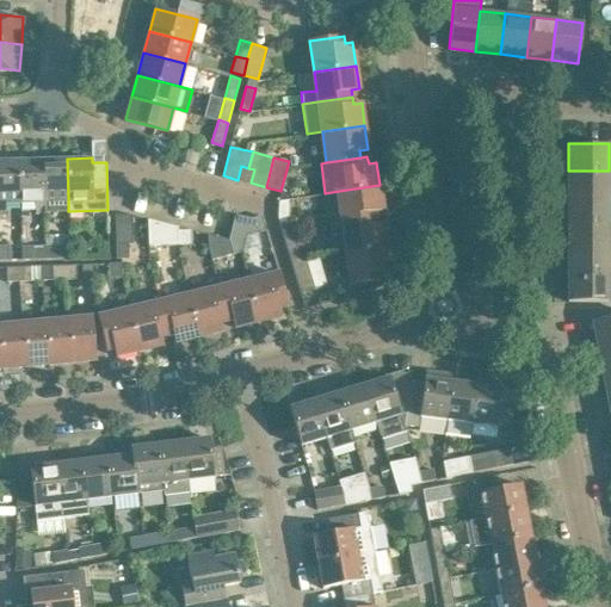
[(43,159),(19,160),(20,200),(35,200),(36,211),(44,211),(43,159)]
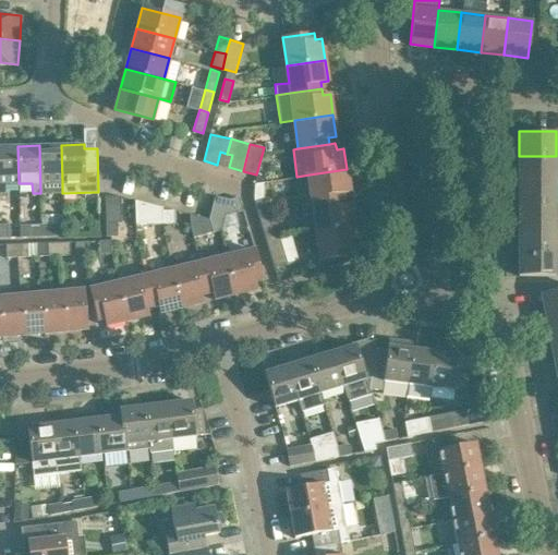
[(61,145),(39,145),(40,193),(50,193),(49,182),(62,182),(61,145)]
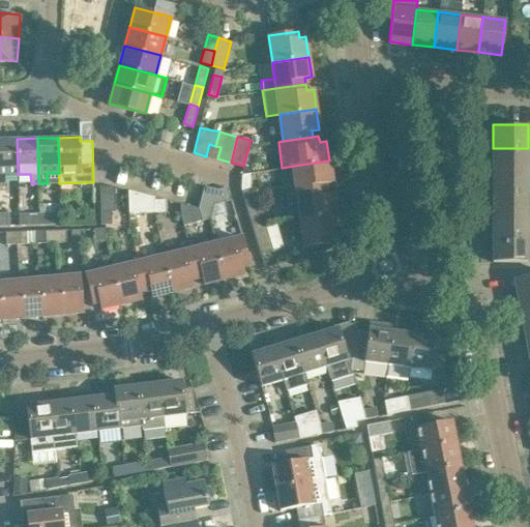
[(17,139),(0,139),(0,183),(5,183),(5,175),(18,174),(17,139)]
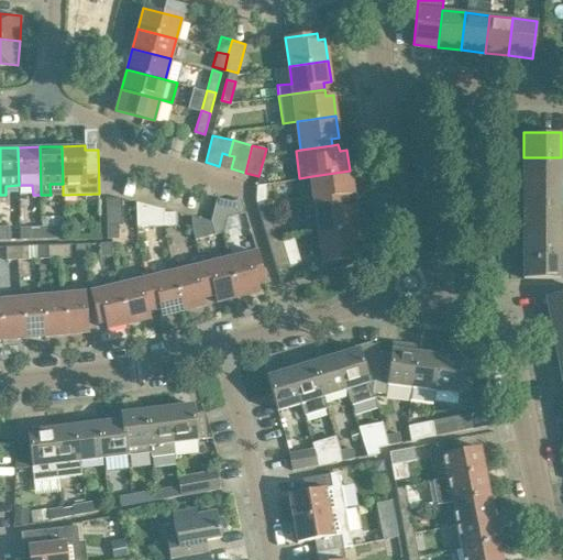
[(219,166),(231,168),(234,156),(229,155),(222,153),(219,166)]
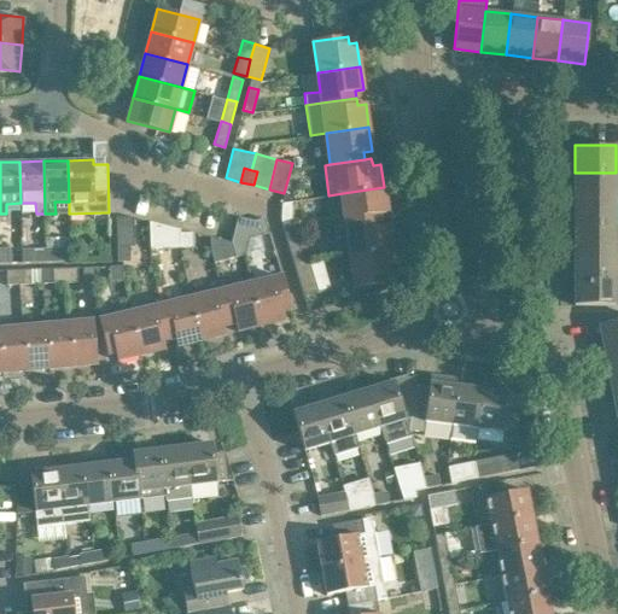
[(575,173),(575,198),(616,199),(616,173),(575,173)]
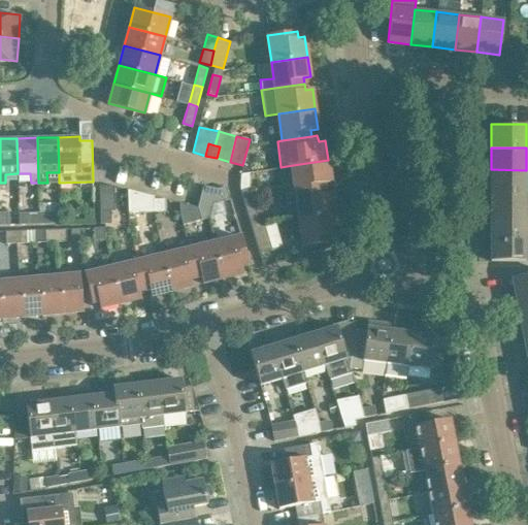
[(246,151),(242,165),(251,167),(255,153),(246,151)]
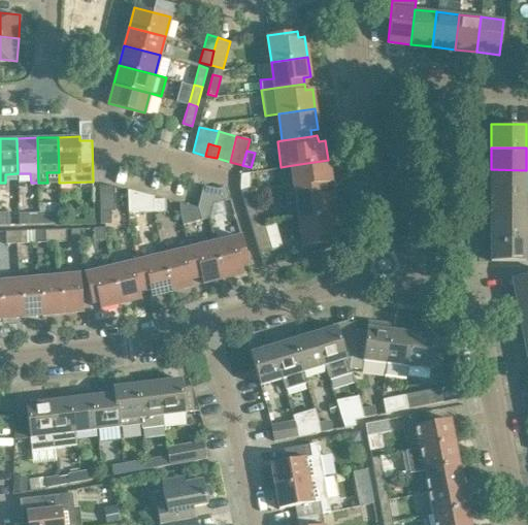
[(293,165),(296,192),(325,188),(324,182),(331,181),(328,160),(293,165)]
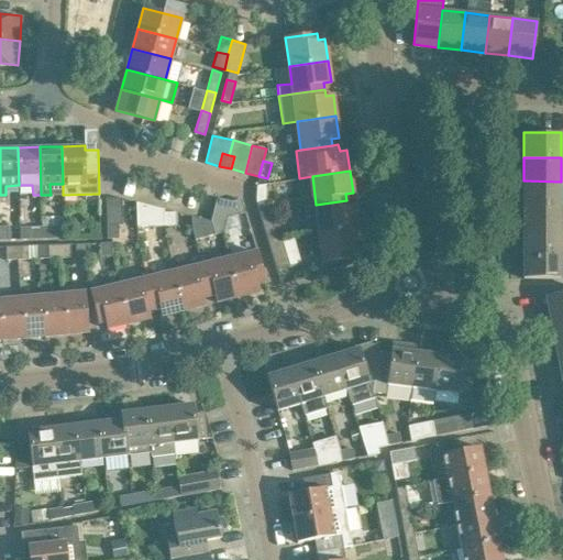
[(523,180),(523,205),(561,205),(561,182),(523,180)]
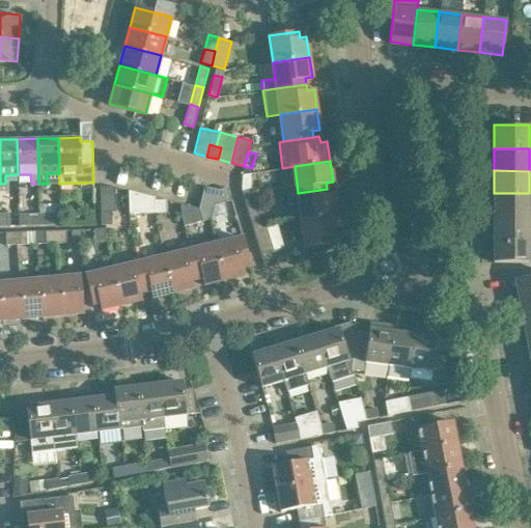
[(111,212),(115,212),(114,186),(100,186),(101,223),(112,223),(111,212)]
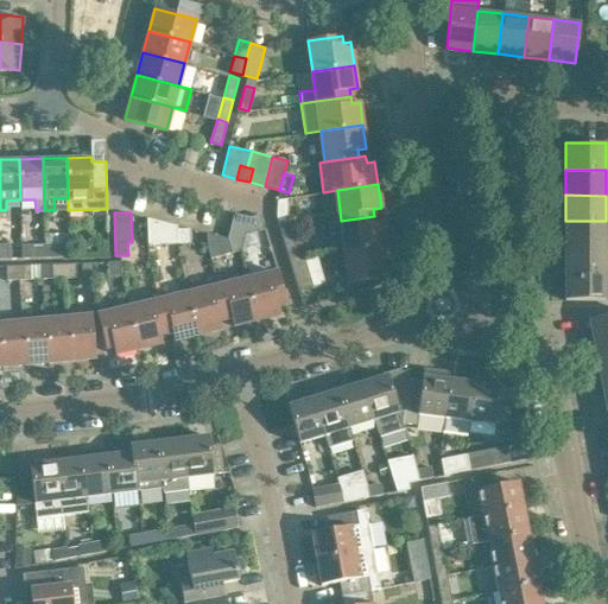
[(234,213),(228,237),(232,252),(240,249),(244,234),(264,228),(260,213),(251,216),(234,213)]
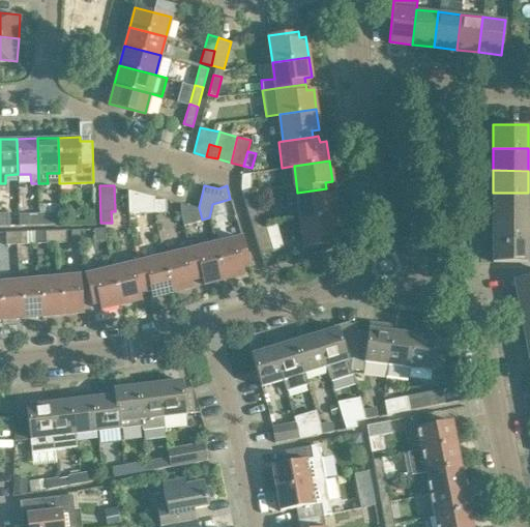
[(241,189),(246,208),(256,206),(249,187),(241,189)]
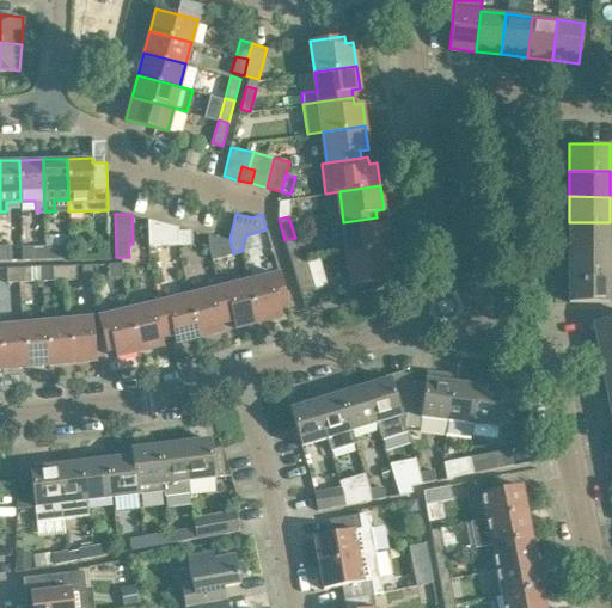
[(344,234),(347,252),(389,246),(385,223),(377,225),(377,217),(343,222),(332,223),(334,237),(344,234)]
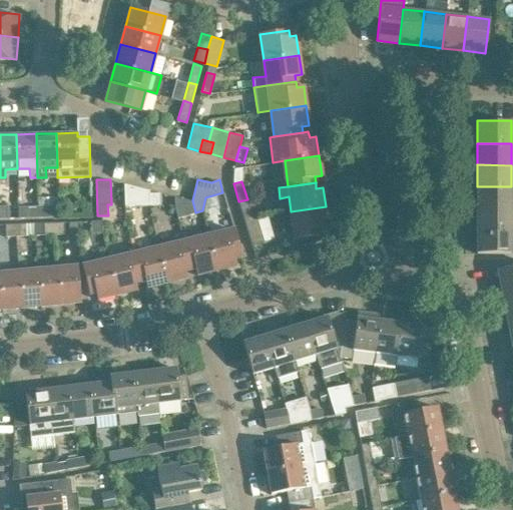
[(150,204),(149,192),(149,189),(124,183),(124,205),(150,204)]
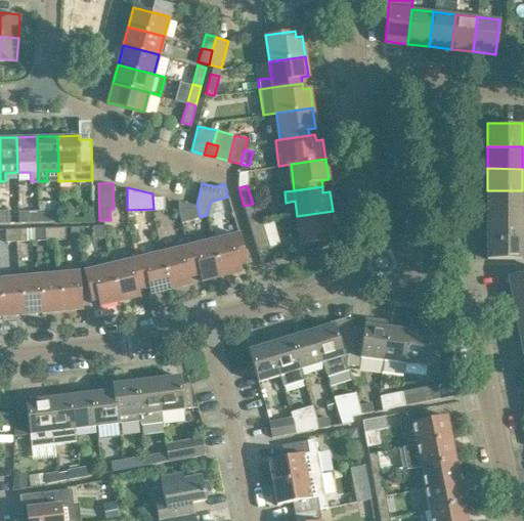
[(487,190),(487,213),(522,213),(522,190),(487,190)]
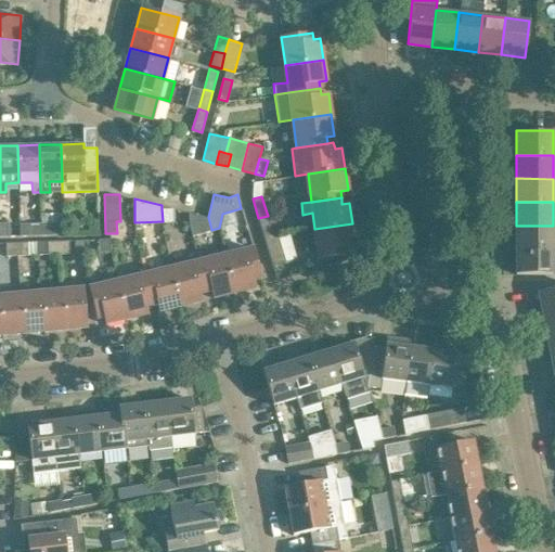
[(173,208),(162,208),(163,221),(173,221),(173,208)]
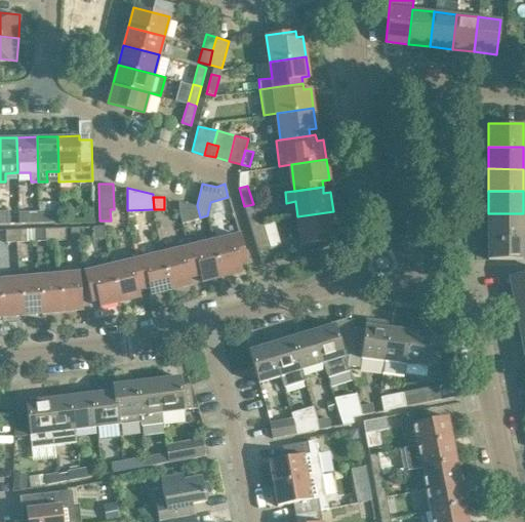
[(197,205),(179,200),(178,209),(182,222),(190,221),(200,217),(197,205)]
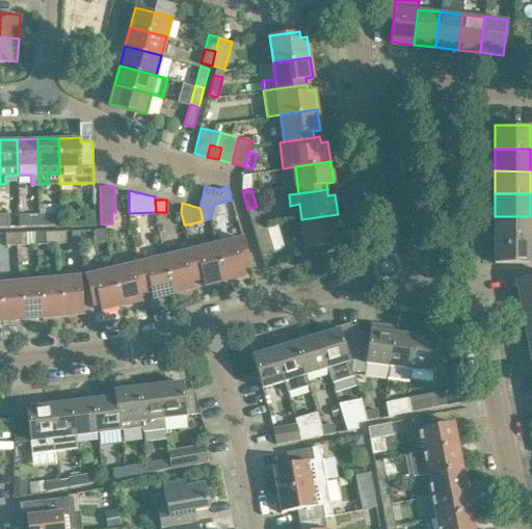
[(247,209),(254,229),(263,226),(257,207),(247,209)]
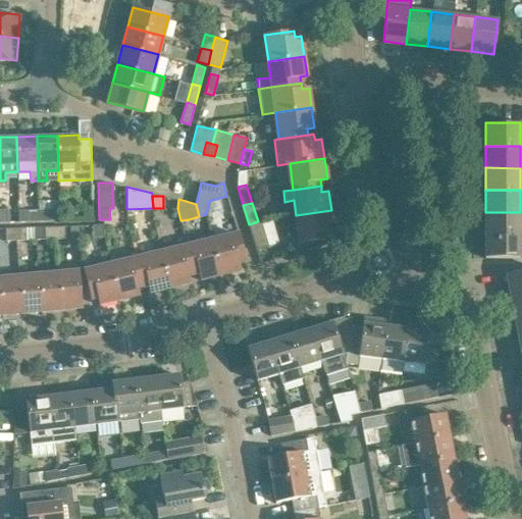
[(9,209),(0,209),(0,221),(9,222),(9,209)]
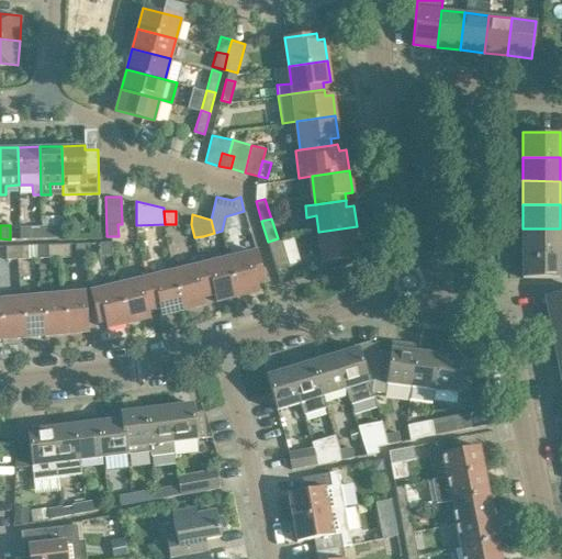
[(63,226),(42,227),(42,238),(63,237),(63,226)]
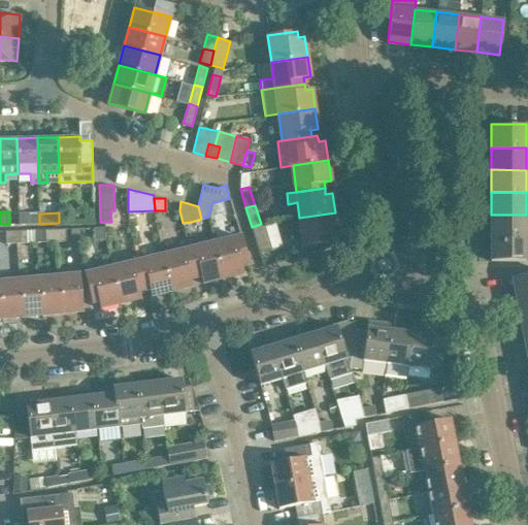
[(335,212),(299,218),(299,224),(302,244),(332,240),(331,234),(338,233),(335,212)]
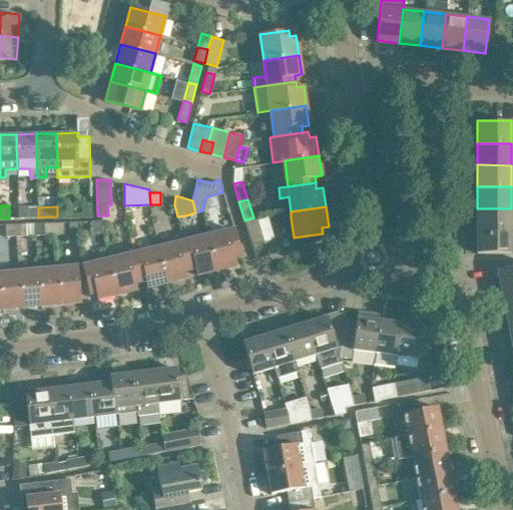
[(38,217),(38,207),(18,208),(19,217),(38,217)]
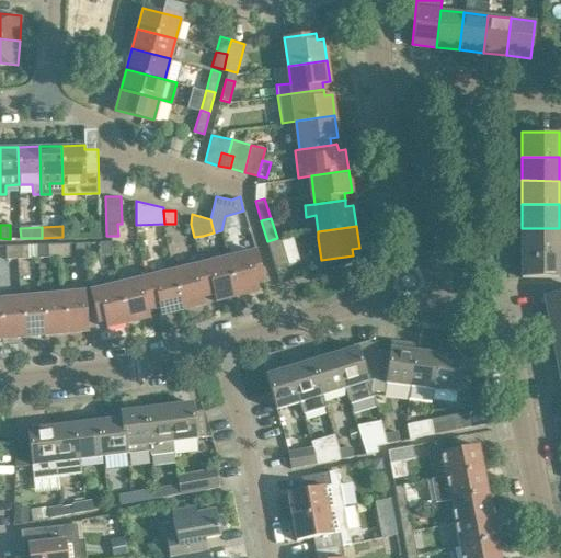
[(522,228),(522,251),(559,251),(559,228),(522,228)]
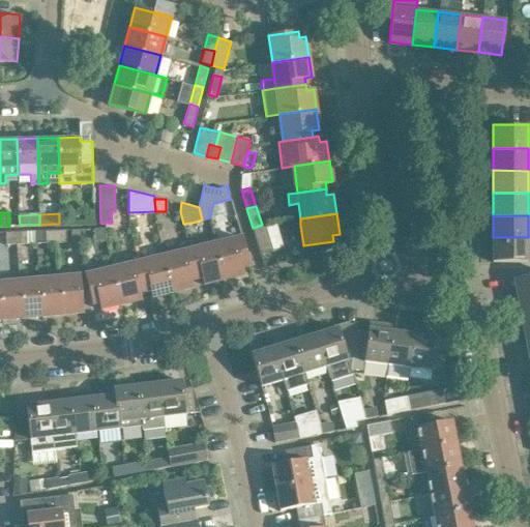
[(262,225),(253,228),(260,253),(272,249),(265,224),(262,225)]
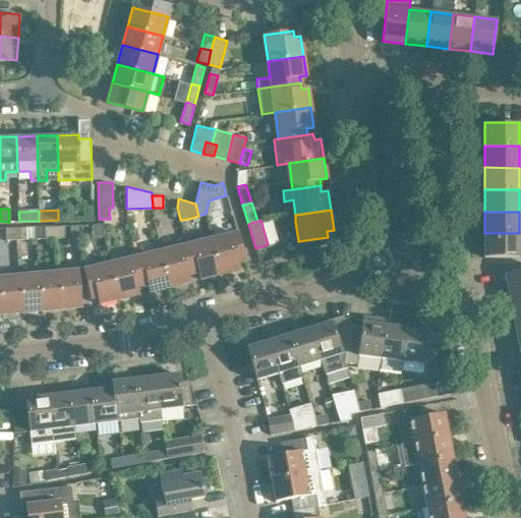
[(93,224),(93,236),(104,236),(104,224),(93,224)]
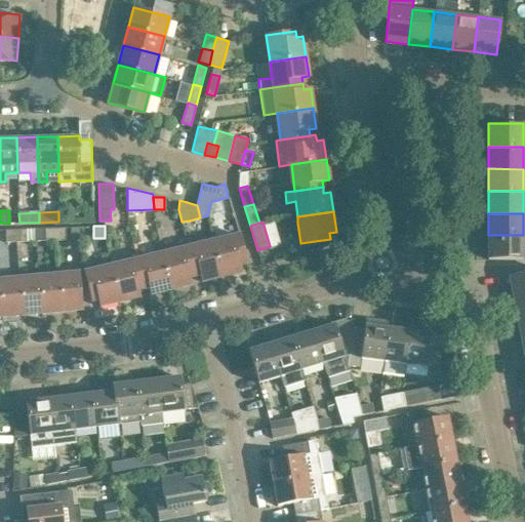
[(55,239),(56,227),(44,228),(45,240),(55,239)]
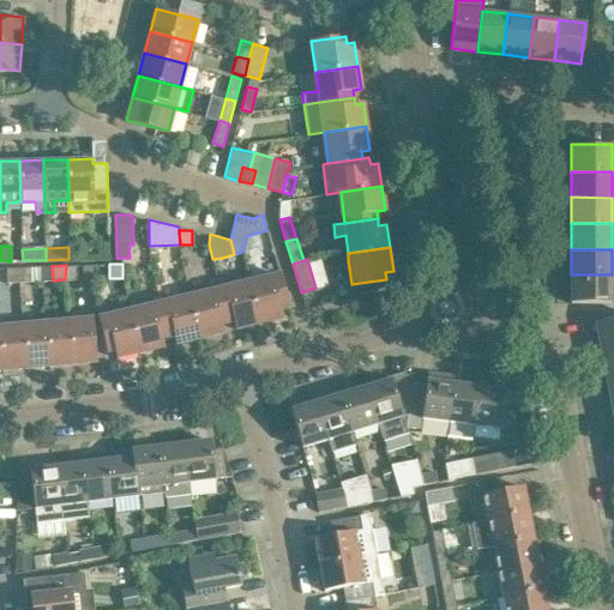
[(77,265),(66,265),(65,279),(77,279),(77,265)]
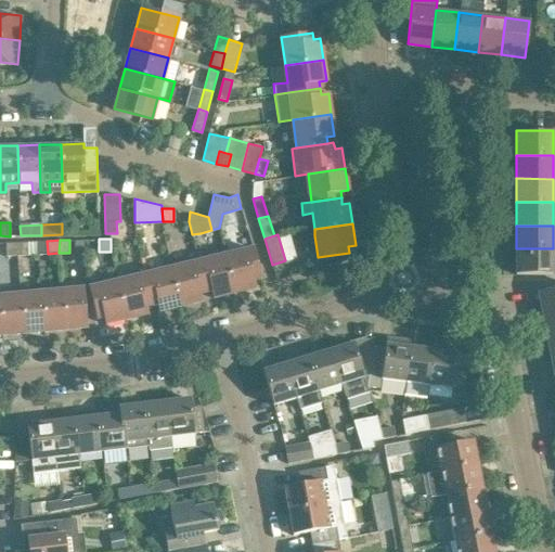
[(17,255),(18,241),(5,242),(7,255),(17,255)]
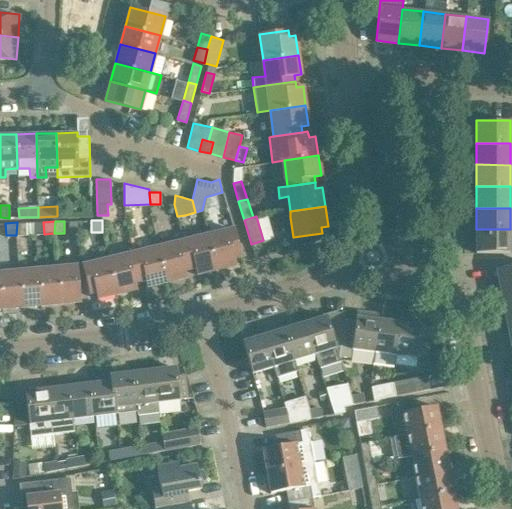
[(26,222),(17,222),(16,235),(26,234),(26,222)]
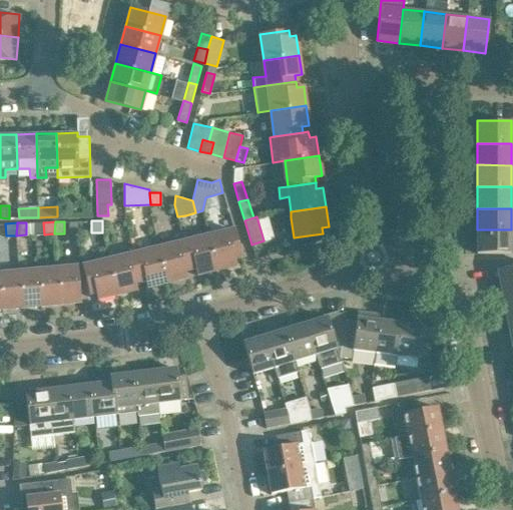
[(233,228),(208,234),(216,270),(235,265),(233,258),(240,257),(233,228)]
